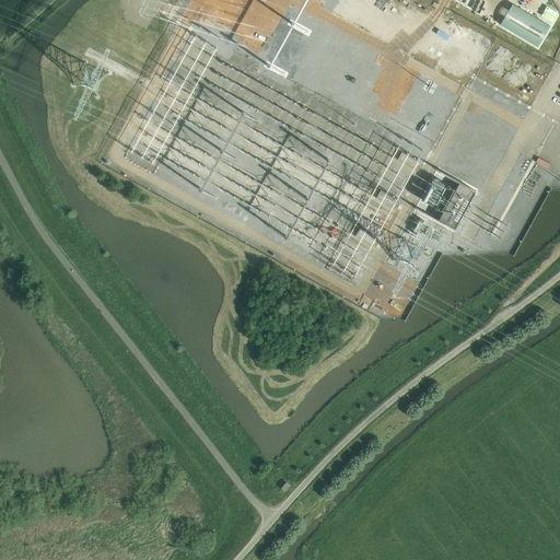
[(401,152),(397,160),(416,171),(420,163),(401,152)]
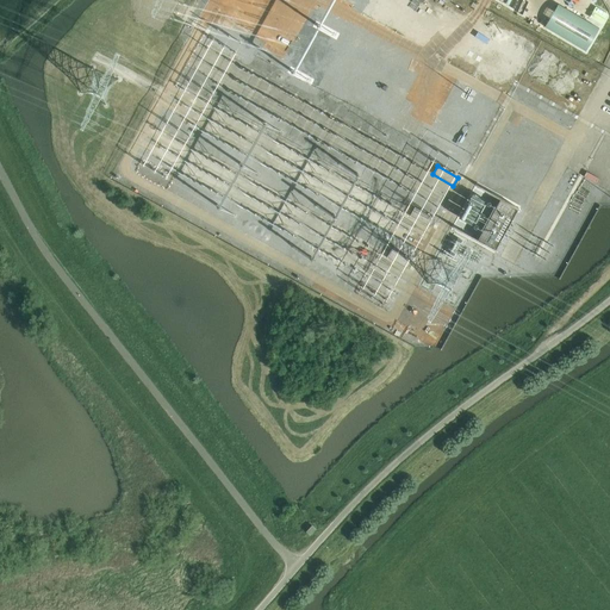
[(499,201),(477,242),(495,251),(517,211),(499,201)]
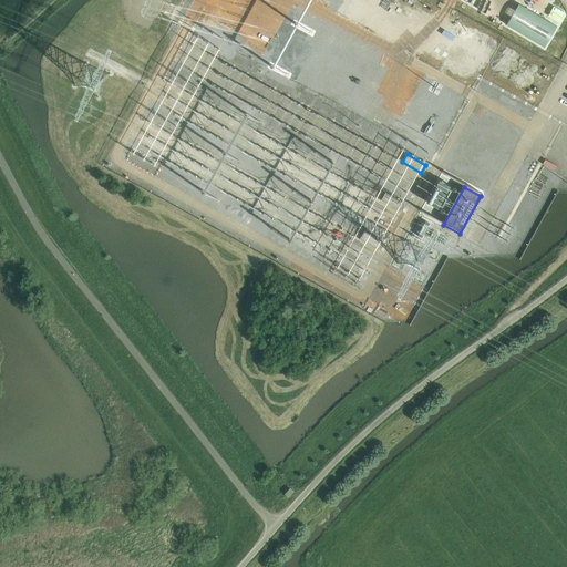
[(385,193),(381,200),(400,212),(404,204),(385,193)]
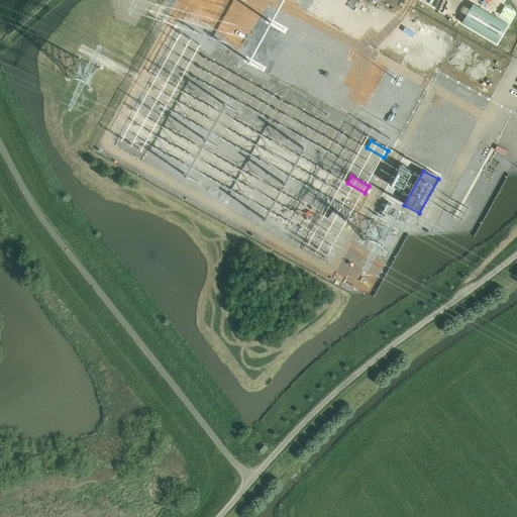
[(331,211),(327,218),(344,228),(348,221),(331,211)]
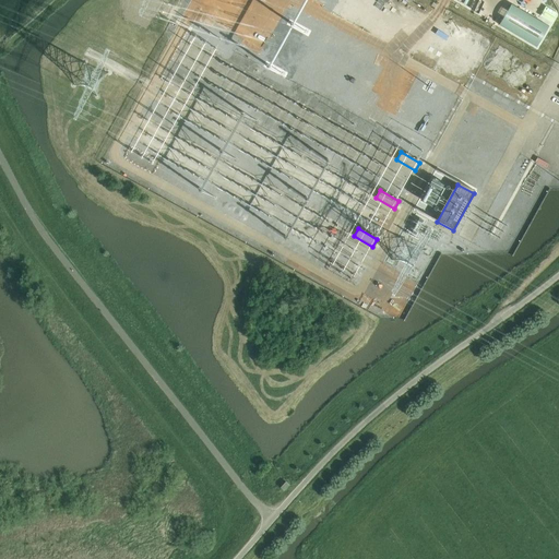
[(286,482),(281,488),(284,491),(289,485),(286,482)]
